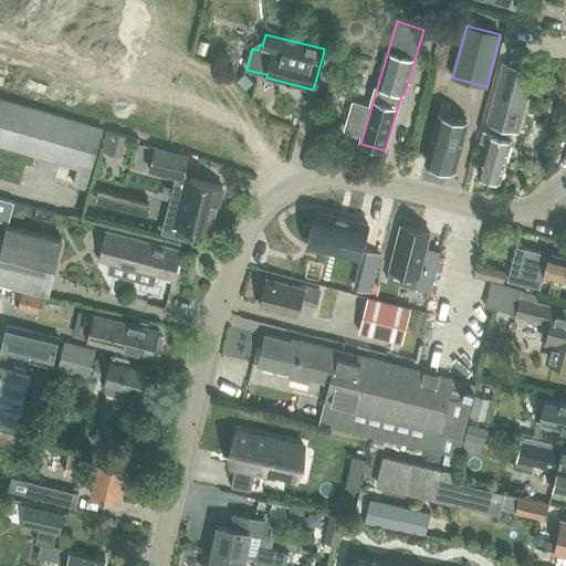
[(324,49),(323,55),(333,58),(335,48),(325,44),(324,49)]
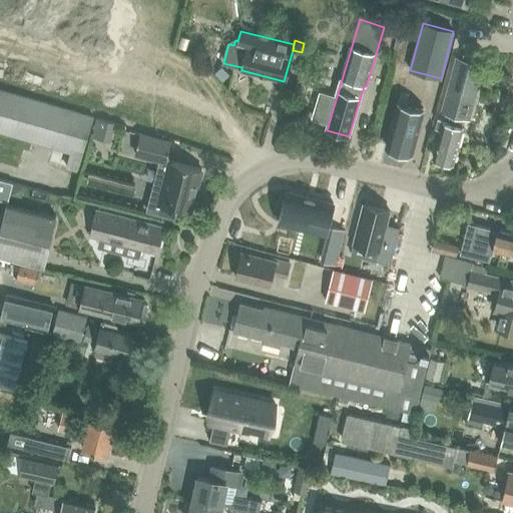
[(469,120),(480,81),(484,65),(458,59),(443,113),(448,114),(446,122),(443,121),(443,119),(438,118),(435,128),(441,130),(433,158),(453,163),(463,127),(462,127),(464,119),(469,120)]
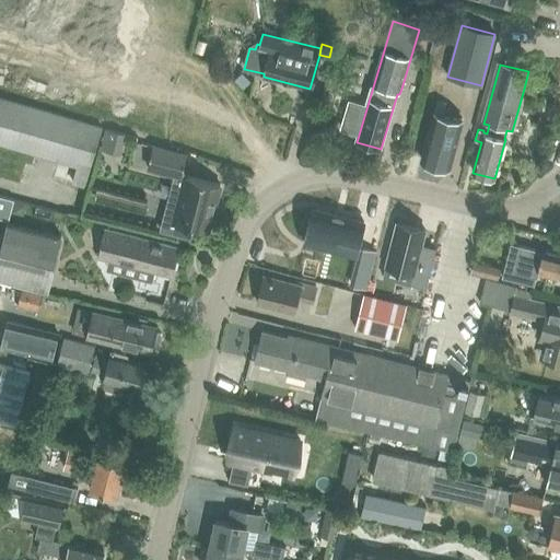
[(234,81),(243,90),(249,82),(241,73),(234,81)]
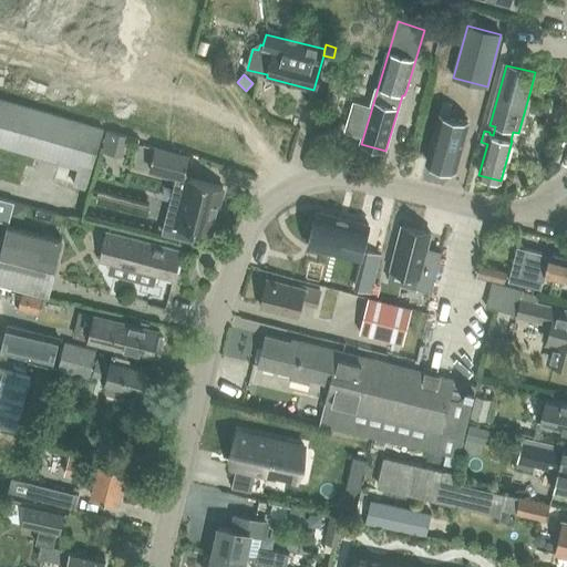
[(0,98),(0,145),(59,163),(53,179),(86,188),(91,173),(103,130),(0,98)]
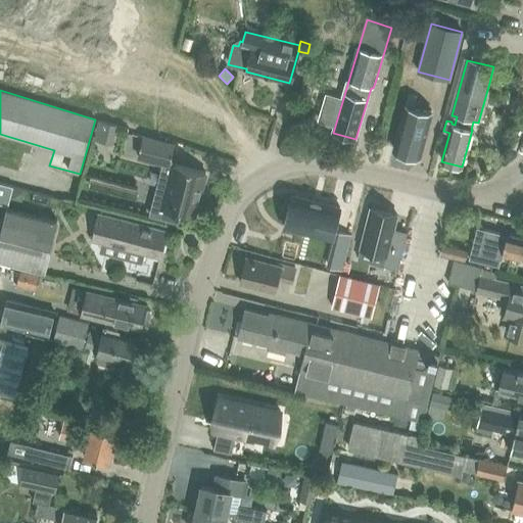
[(431,111),(405,105),(393,149),(419,156),(431,111)]
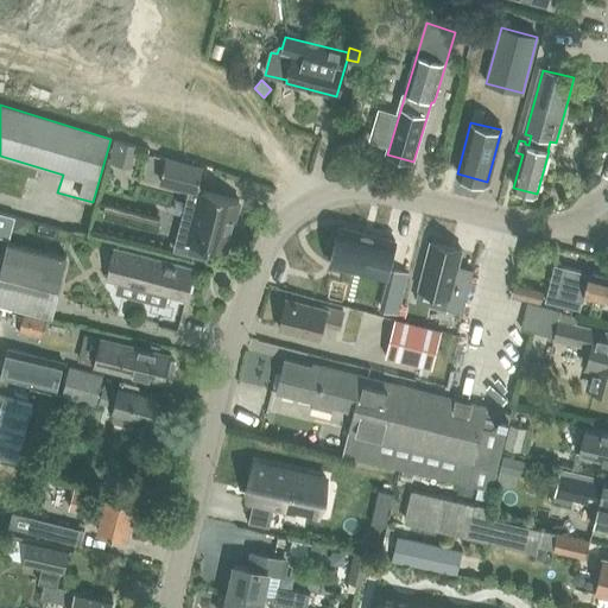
[(116,139),(109,160),(128,165),(135,145),(116,139)]
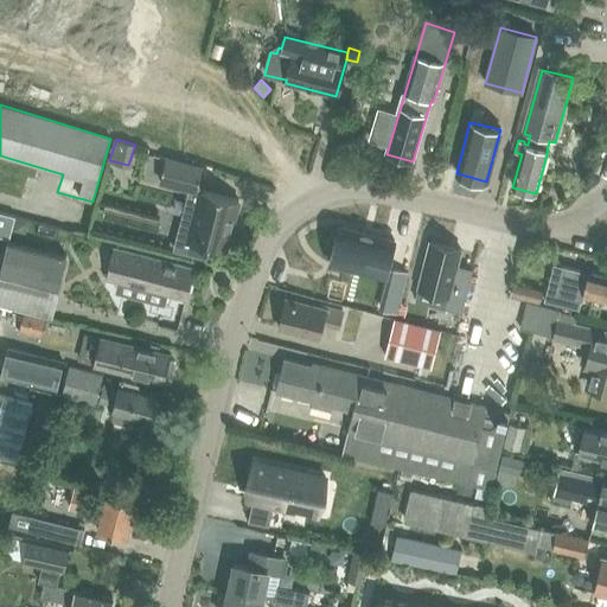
[(0,159),(0,192),(20,198),(29,168),(0,159)]
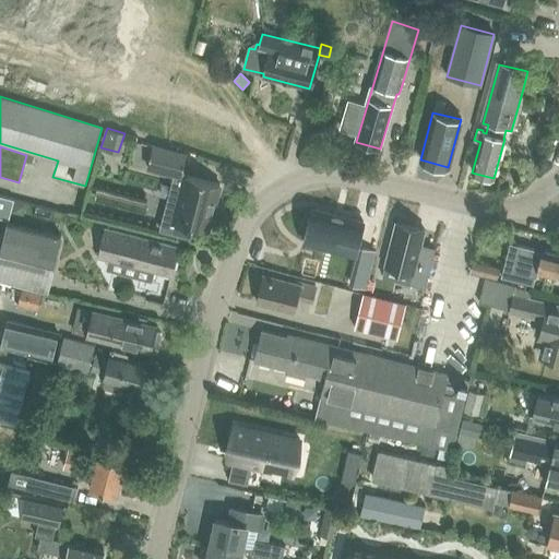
[(153,146),(147,167),(175,175),(171,187),(182,189),(177,207),(167,205),(161,229),(190,238),(193,227),(207,230),(219,185),(181,175),(187,155),(153,146)]
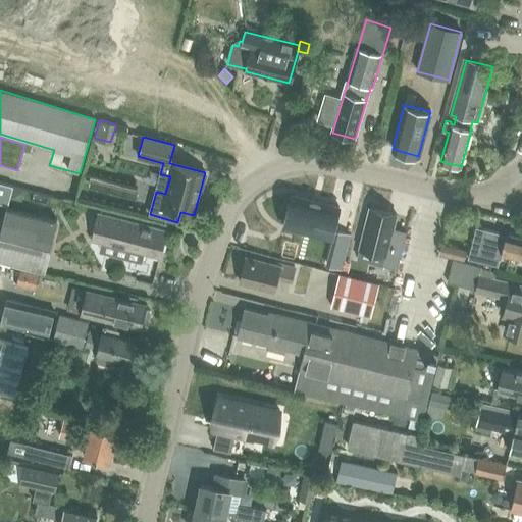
[(13,187),(10,198),(16,199),(22,196),(23,190),(13,187)]
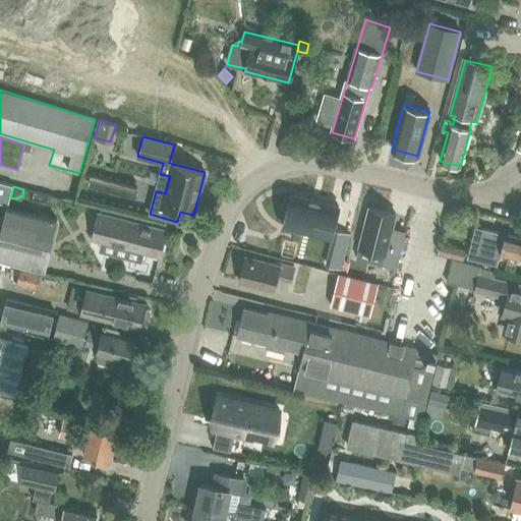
[(338,207),(290,196),(282,227),(330,239),(338,207)]
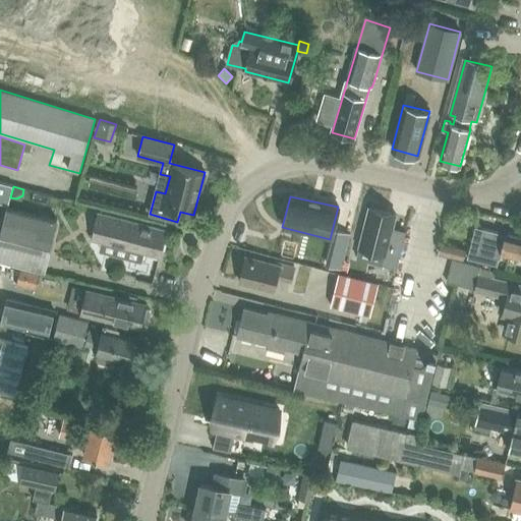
[(394,225),(398,207),(371,200),(361,240),(386,246),(384,256),(398,259),(406,228),(394,225)]
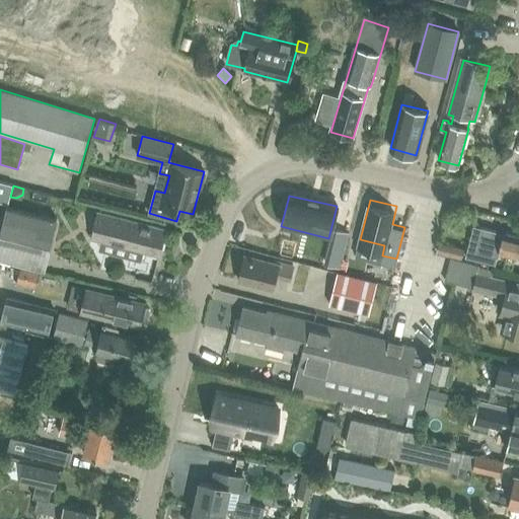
[(6,207),(0,232),(0,258),(45,270),(57,220),(6,207)]
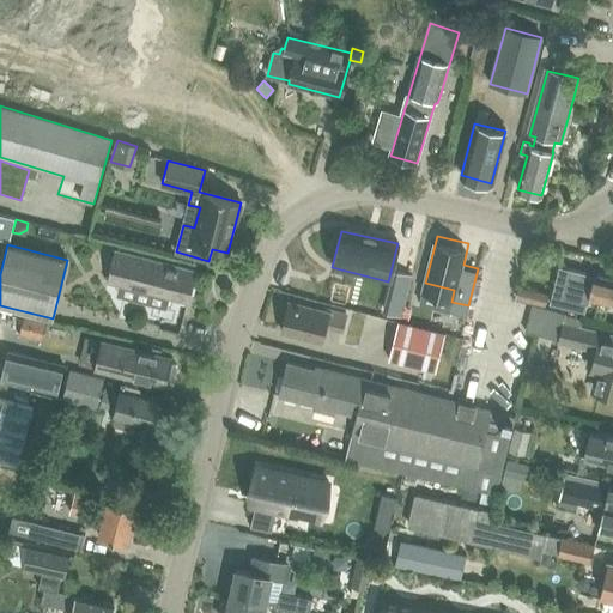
[(188,303),(195,272),(116,252),(108,281),(188,303)]
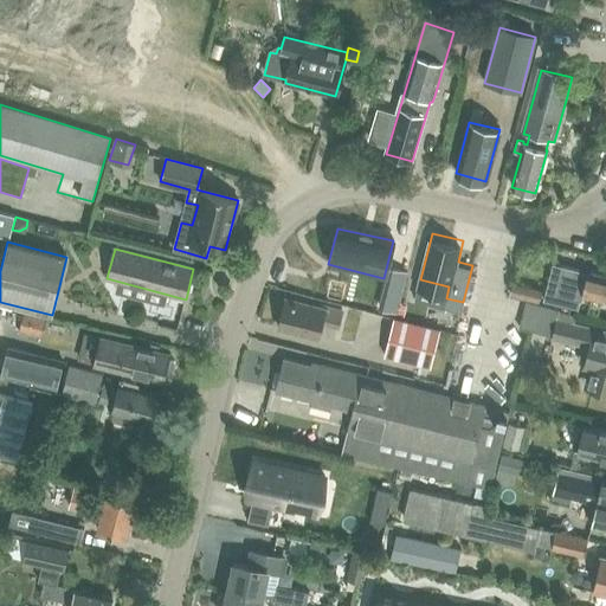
[(605,300),(605,277),(565,266),(560,282),(549,279),(543,301),(579,310),(581,300),(584,294),(605,300)]
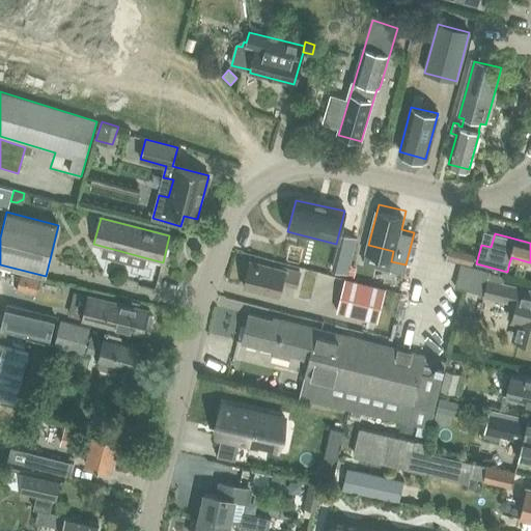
[(343,234),(339,252),(353,255),(357,239),(343,234)]
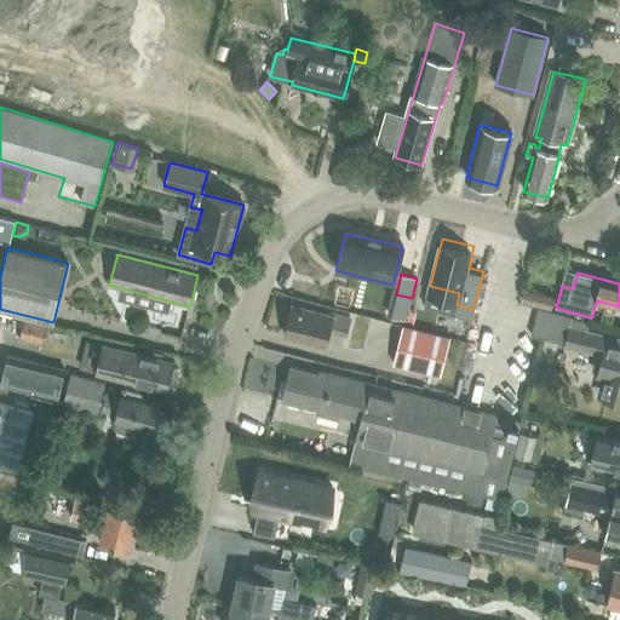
[(522,288),(518,300),(549,308),(552,296),(522,288)]
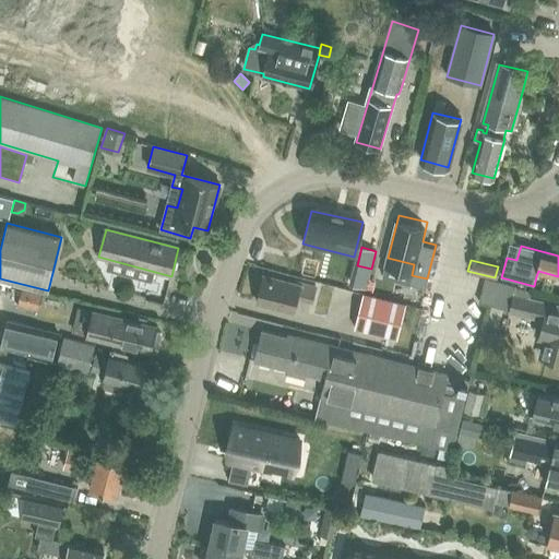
[(297,287),(289,285),(262,277),(254,305),(294,314),(297,300),(311,304),(316,286),(298,282),(297,287)]
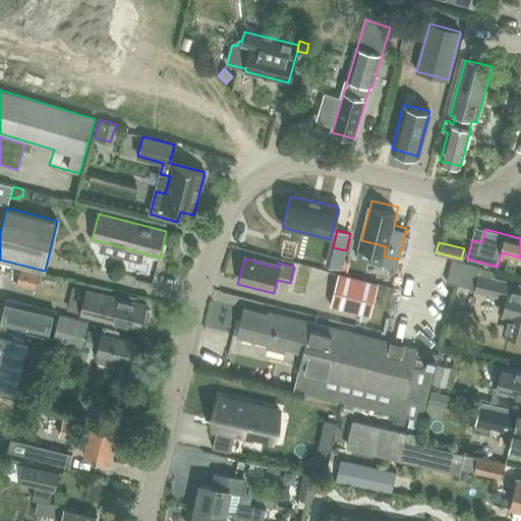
[(520,285),(493,279),(494,273),(460,265),(454,284),(475,289),(474,292),(505,300),(502,314),(507,315),(503,334),(520,338),(520,285)]
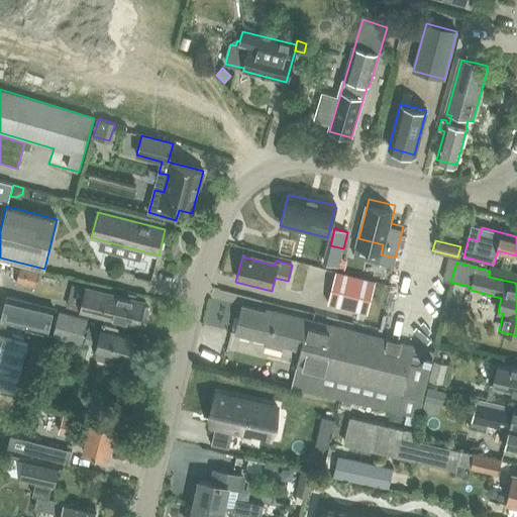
[(20,267),(15,283),(33,288),(37,272),(20,267)]
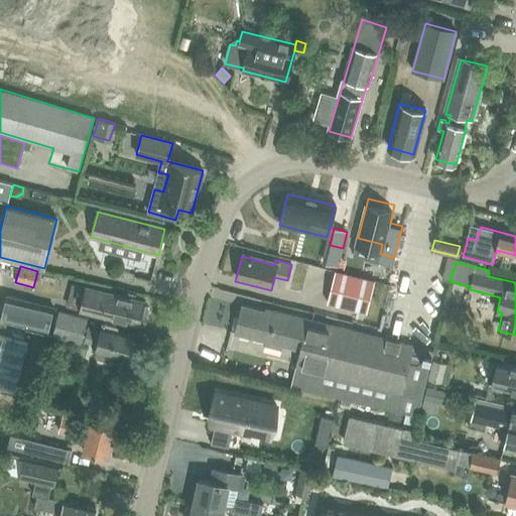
[(336,271),(328,302),(367,312),(374,281),(336,271)]
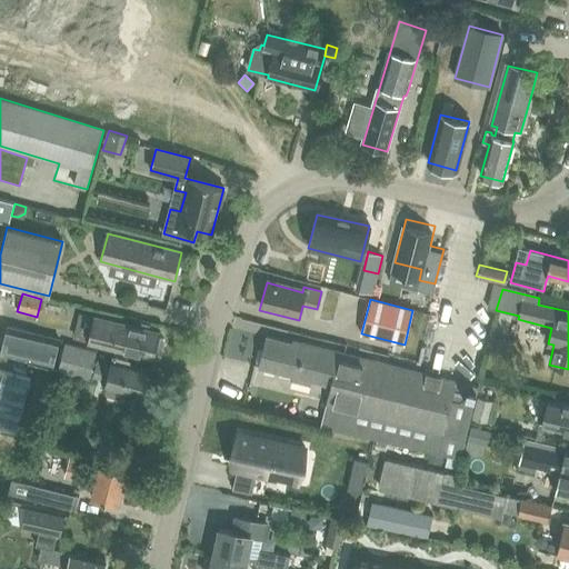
[(161,338),(158,337),(159,332),(97,318),(90,342),(153,357),(155,353),(158,353),(161,353),(165,340),(161,338)]
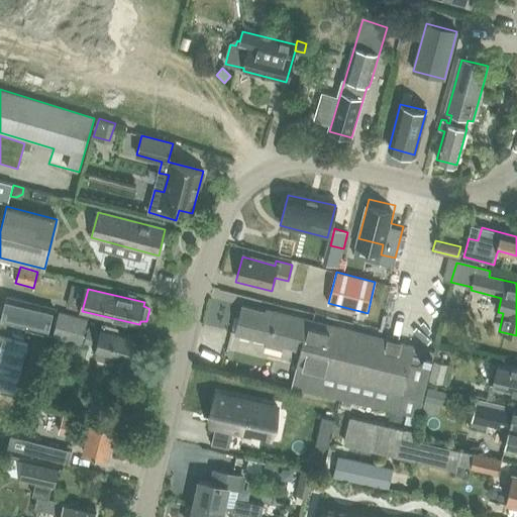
[(7,296),(1,320),(48,331),(55,308),(7,296)]
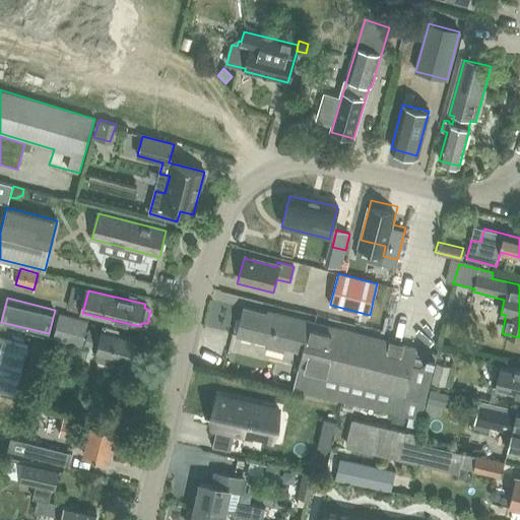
[(275,316),(244,309),(237,336),(304,351),(295,388),(420,418),(437,353),(382,338),(275,313),(275,316)]
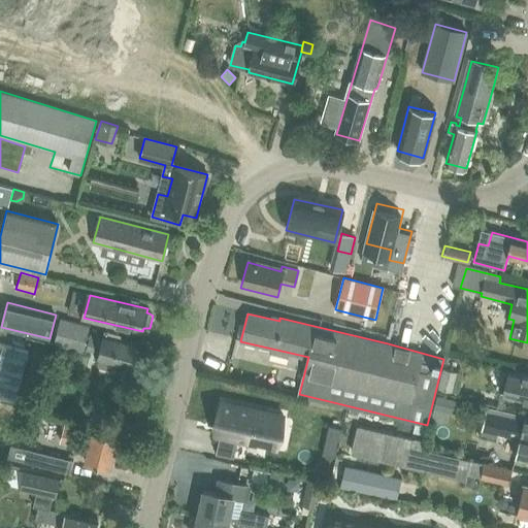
[(63,320),(57,344),(83,352),(84,349),(100,353),(97,363),(99,367),(109,369),(114,366),(116,363),(130,367),(136,342),(121,339),(122,334),(106,330),(103,339),(87,335),(90,326),(63,320)]
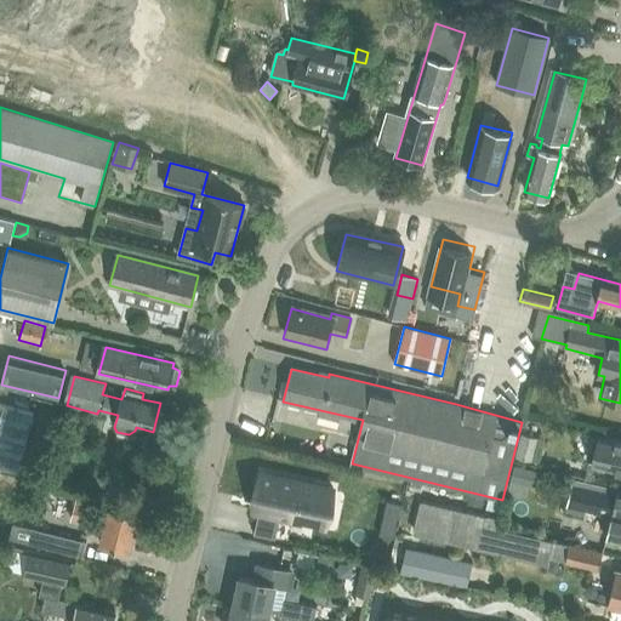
[(34,414),(0,404),(0,468),(16,474),(34,414)]
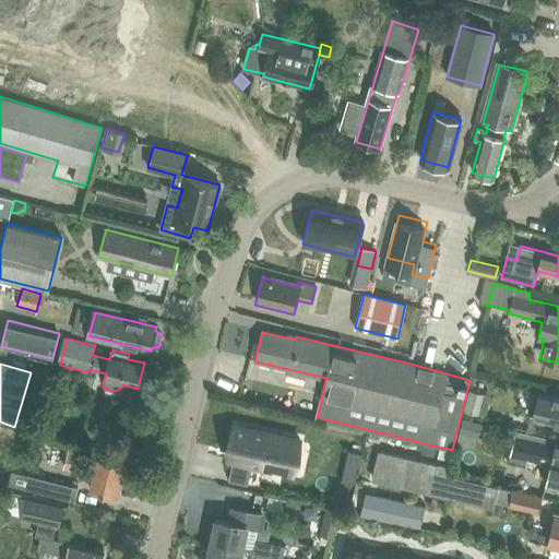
[(467,390),(462,411),(477,415),(482,393),(467,390)]
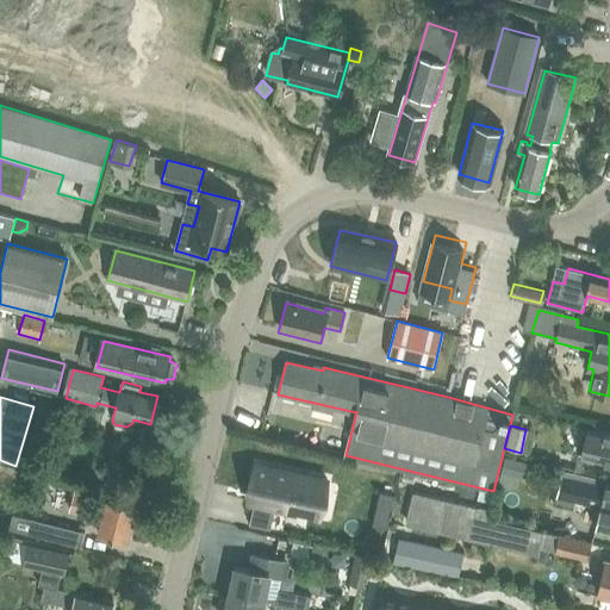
[(609,433),(586,428),(579,458),(609,464),(609,433)]
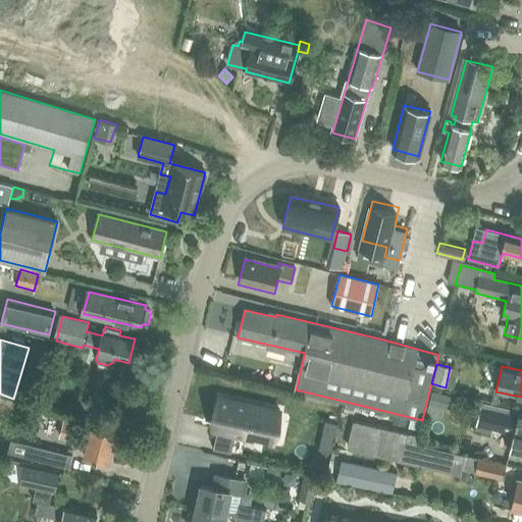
[(430,390),(427,403),(449,408),(452,396),(430,390)]
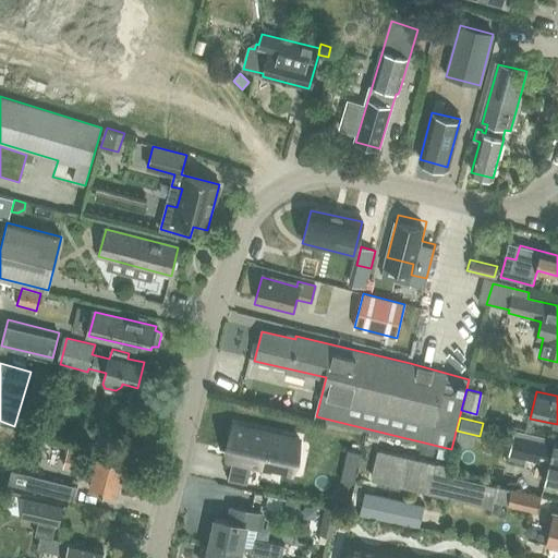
[(291,473),(299,438),(234,425),(230,449),(229,457),(228,457),(228,459),(232,460),(228,480),(247,483),(251,464),(291,473)]
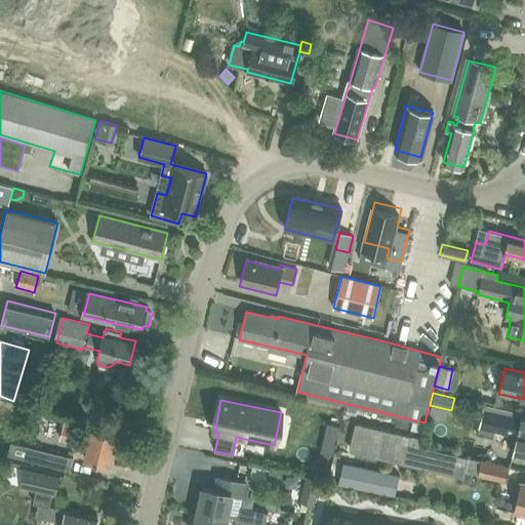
[(520,418),(499,413),(500,412),(484,408),(478,434),(494,438),(495,431),(518,437),(513,455),(524,458),(524,414),(521,413),(520,418)]
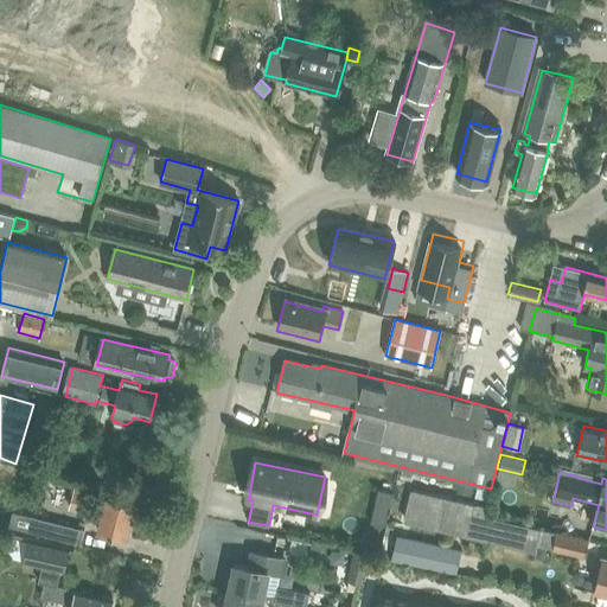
[(458,484),(457,492),(468,496),(471,486),(458,484)]
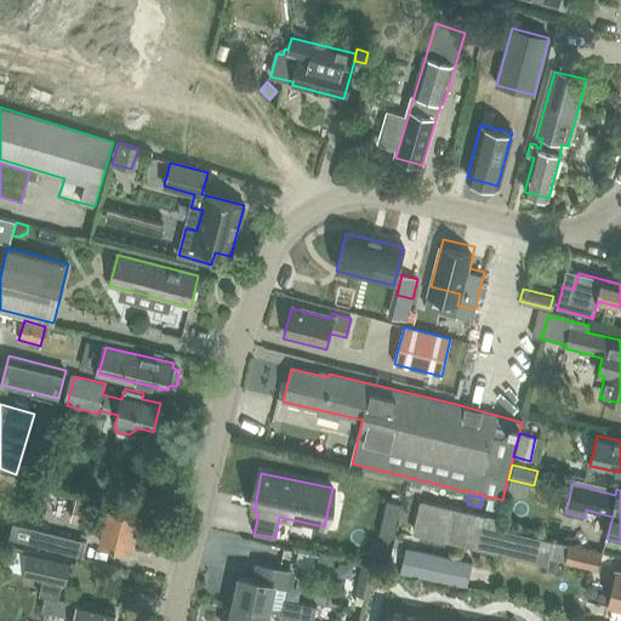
[(95,505),(78,500),(74,513),(91,518),(90,522),(106,527),(102,543),(129,551),(138,516),(110,508),(112,507),(95,503),(95,505)]
